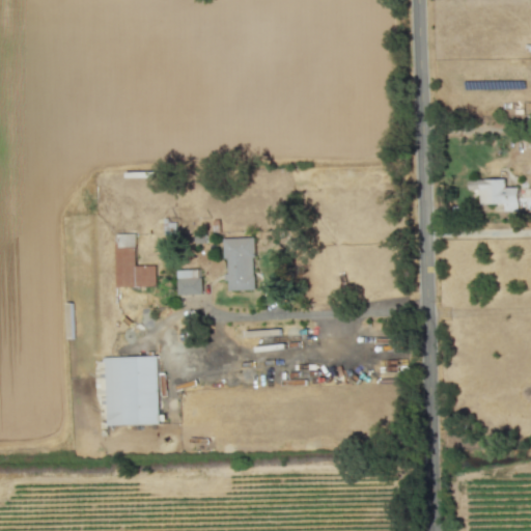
[(480,204),(504,204),(504,212),(519,212),(519,188),(505,188),(505,179),(469,180),(469,190),(480,190),(480,204)]
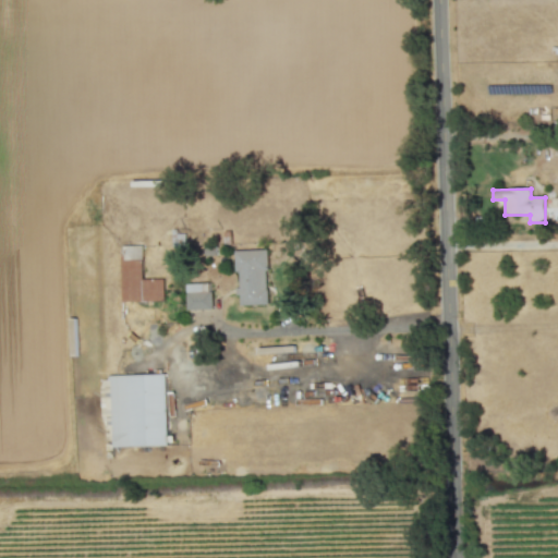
[(121,246),(122,302),(164,301),(164,279),(143,280),(142,246),(121,246)]
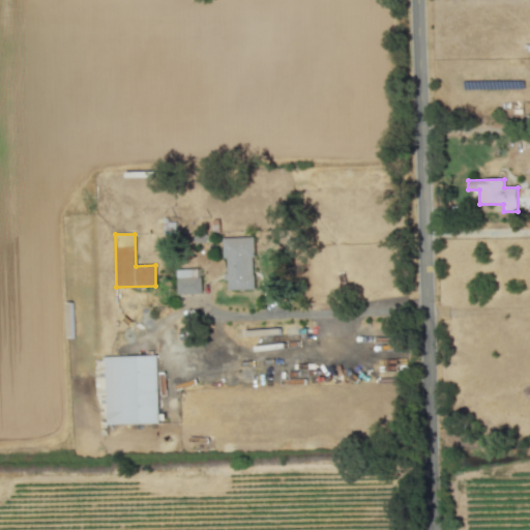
[(225,238),(225,282),(228,282),(228,290),(254,290),(254,237),(225,238)]
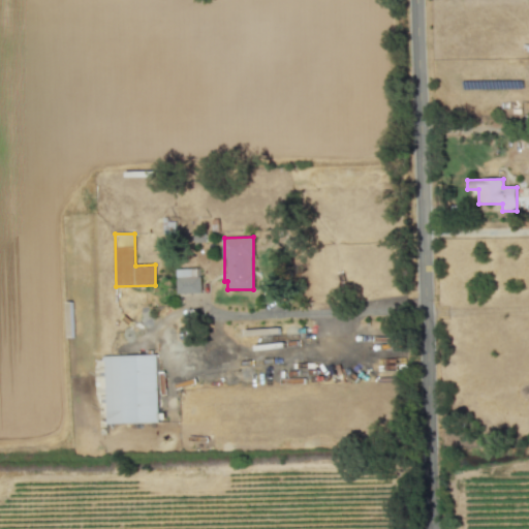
[(200,269),(177,270),(178,294),(200,293),(200,269)]
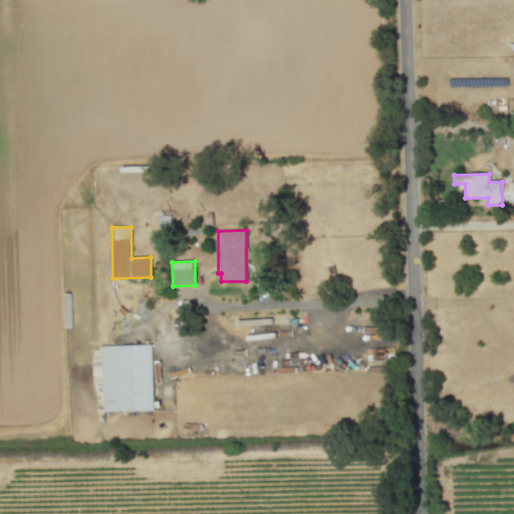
[(152,344),(101,346),(103,413),(154,411),(152,344)]
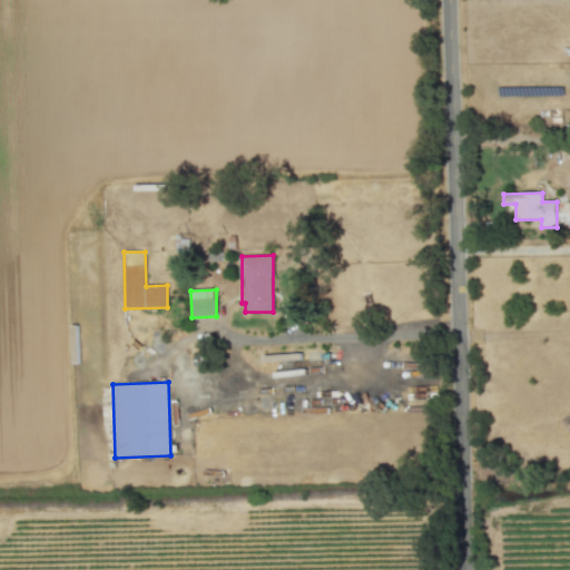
All buildings are outlined.
